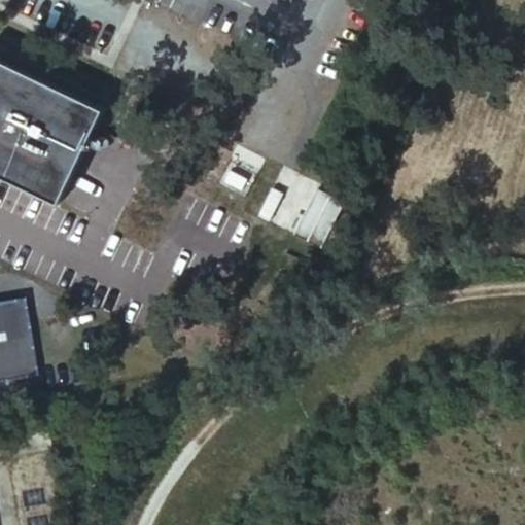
[(0,178),(53,206),(101,113),(0,60),(0,178)]
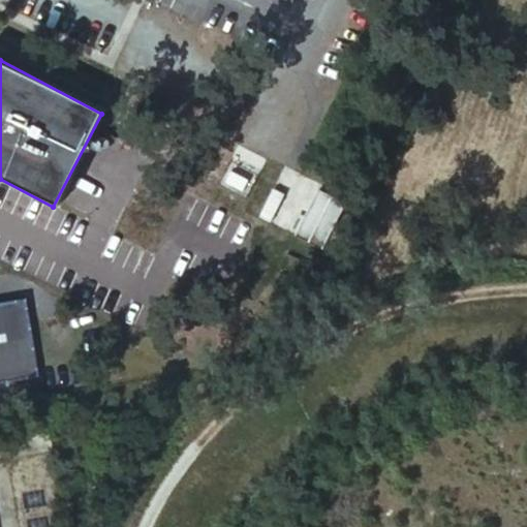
[(299,243),(328,254),(346,207),(318,195),(299,243)]
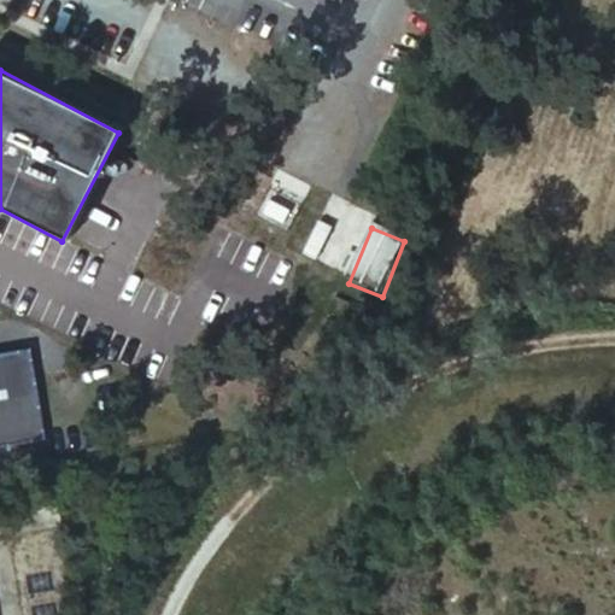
[(29,346),(0,350),(0,444),(45,437),(29,346)]
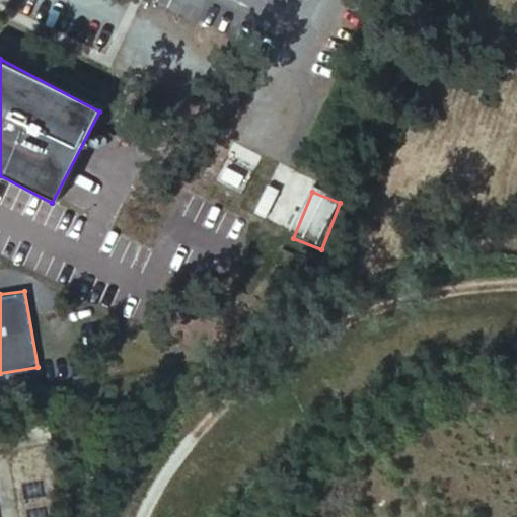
[(12,462),(0,464),(0,488),(16,485),(12,462)]
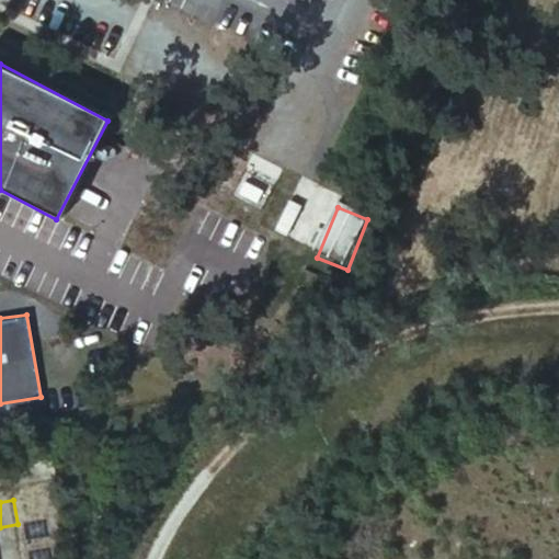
[(22,558),(19,535),(2,538),(6,558),(22,558)]
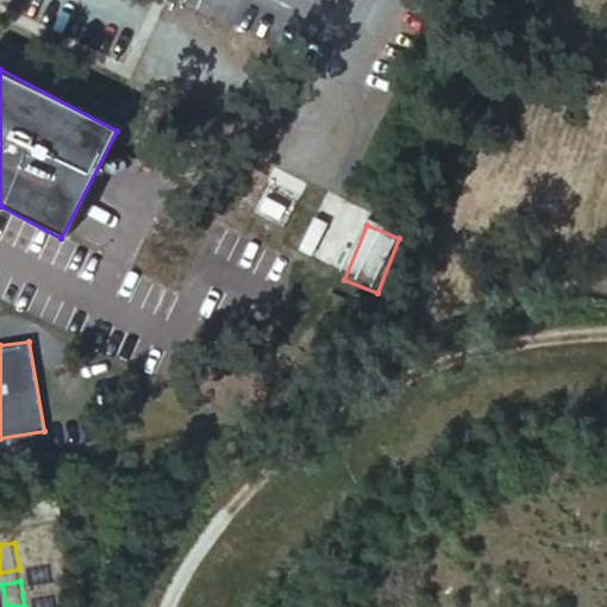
All buildings are outlined.
